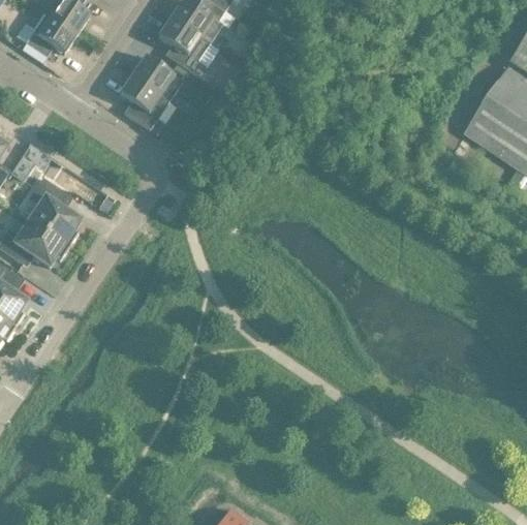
[(54,0),(45,13),(76,34),(90,16),(79,8),(84,0),(54,0)]
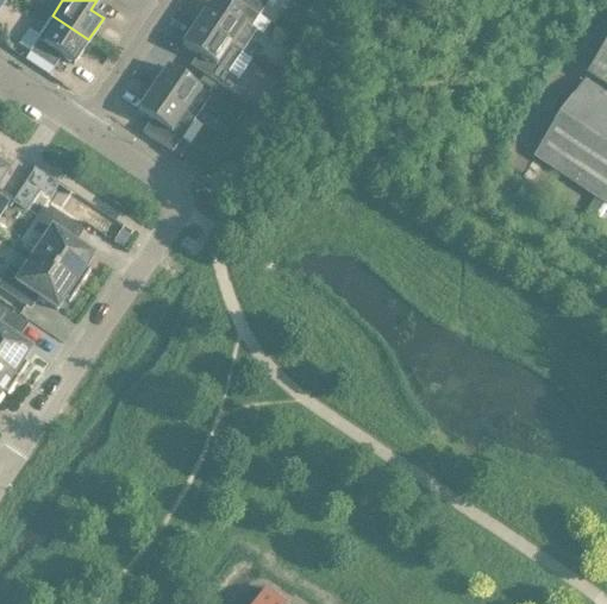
[(230,0),(225,7),(216,0),(211,0),(196,19),(230,42),(242,49),(256,27),(250,24),(258,13),(241,0),(230,0)]
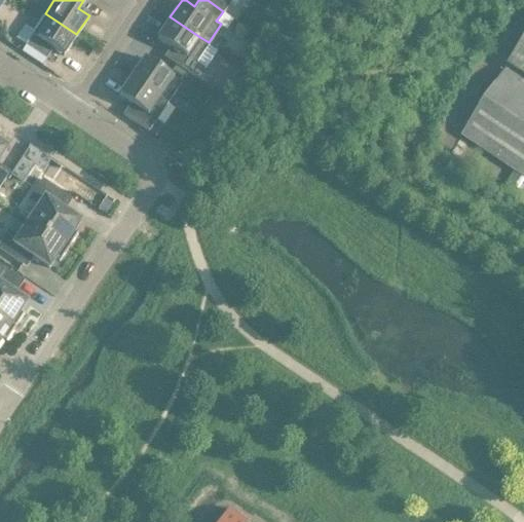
[(273,0),(272,2),(283,8),(289,0),(273,0)]
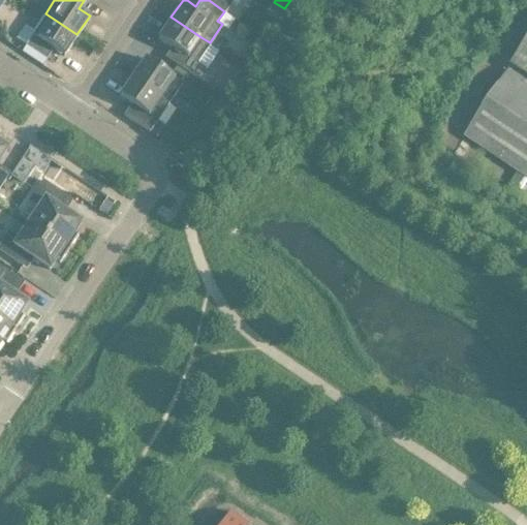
[(64,54),(76,34),(45,13),(26,43),(47,57),(54,47),(64,54)]
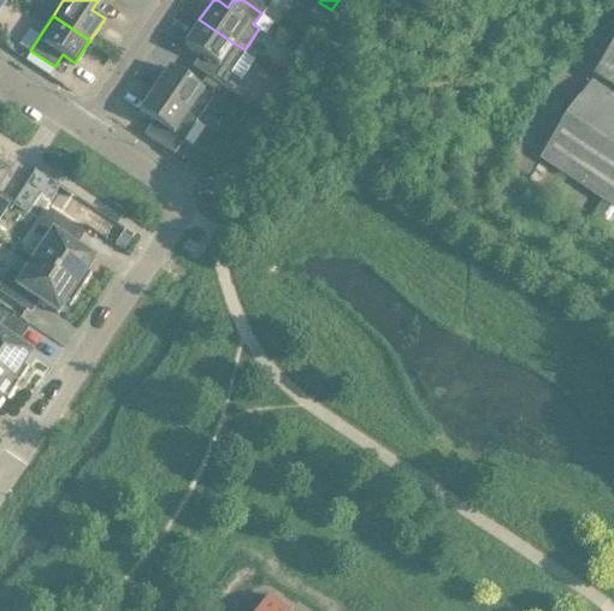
[(232,42),(199,19),(184,42),(218,65),(232,42)]
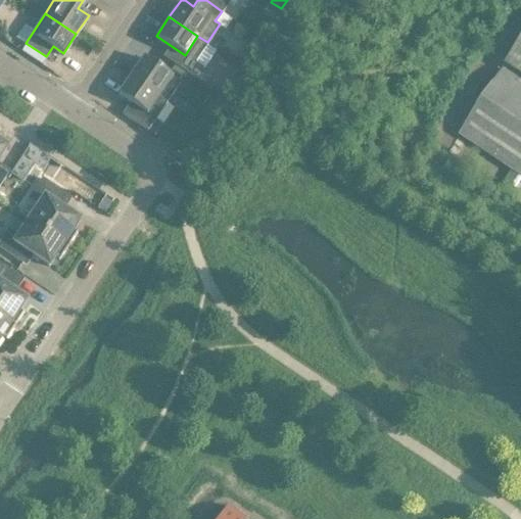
[(520,38),(459,132),(520,173),(520,38)]
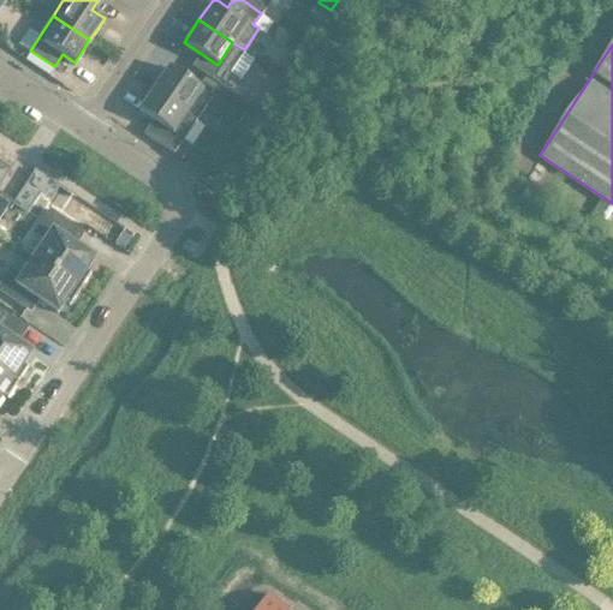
[(154,87),(186,109),(202,88),(168,65),(154,87)]
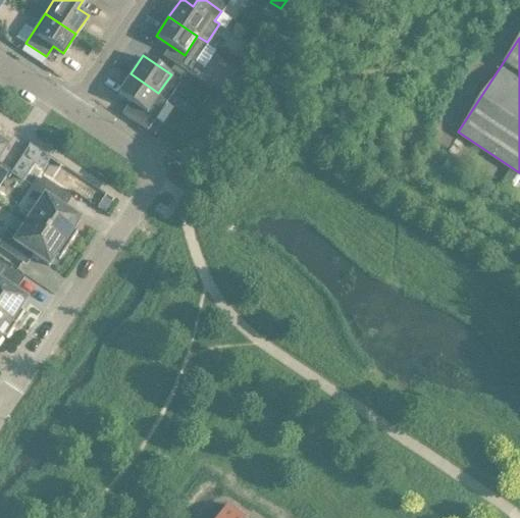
[(158,93),(131,73),(117,93),(128,101),(121,111),(147,128),(167,99),(158,93)]
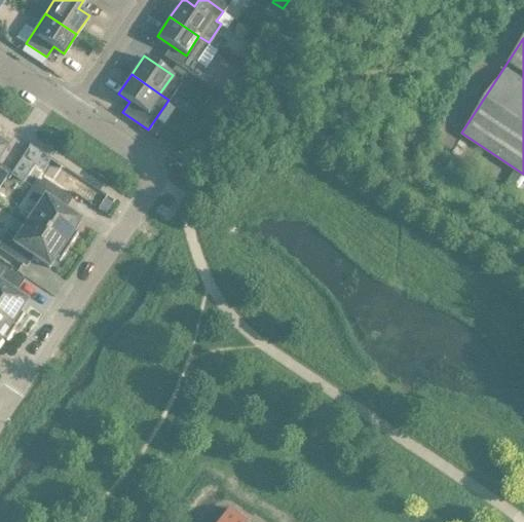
[(193,116),(204,123),(212,114),(200,106),(193,116)]
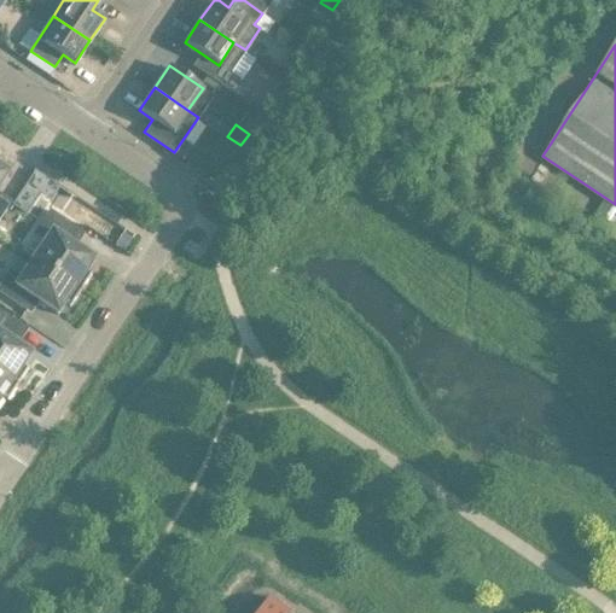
[(28,210),(47,186),(24,168),(5,192),(28,210)]
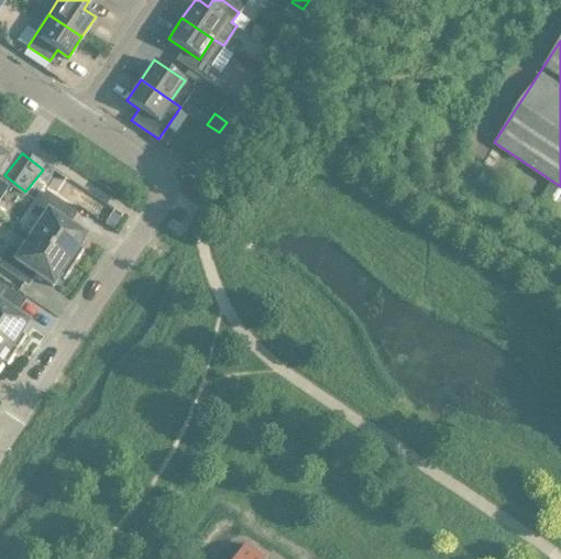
[(41,219),(31,233),(73,262),(83,248),(78,244),(86,234),(64,220),(73,207),(45,188),(30,211),(41,219)]
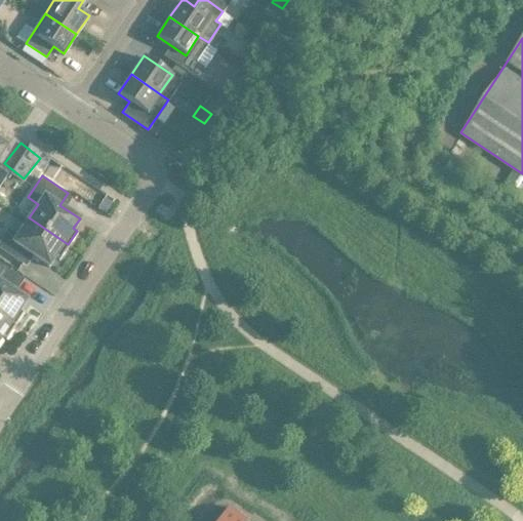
[(68,244),(29,217),(18,232),(8,226),(0,238),(0,247),(22,262),(29,251),(48,265),(55,255),(59,257),(68,244)]
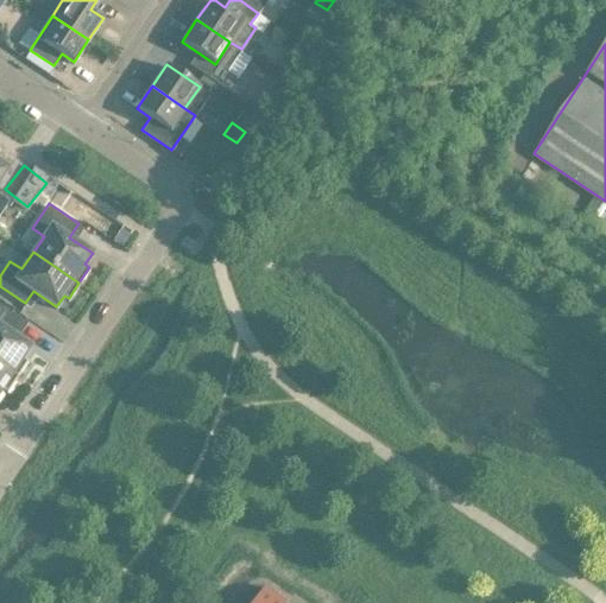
[(0,363),(17,375),(27,360),(23,357),(30,346),(7,330),(18,315),(0,302),(0,363)]
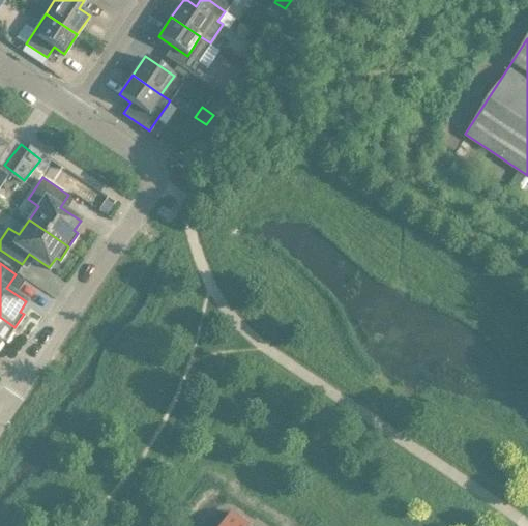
[(15,327),(0,317),(0,341),(1,339),(5,342),(15,327)]
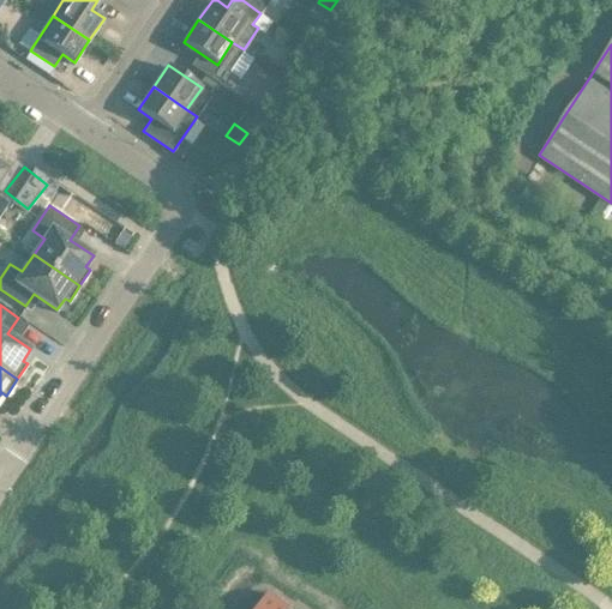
[(291,608),(289,608),(289,607),(267,591),(253,608),(291,608)]
